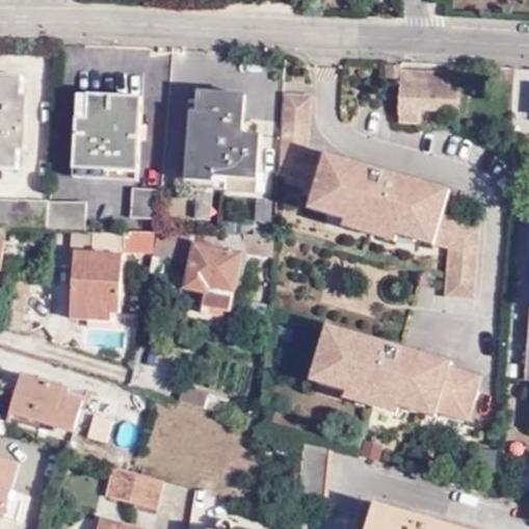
[(400,80),(401,80),(401,64),(390,64),(389,80),(400,80)]
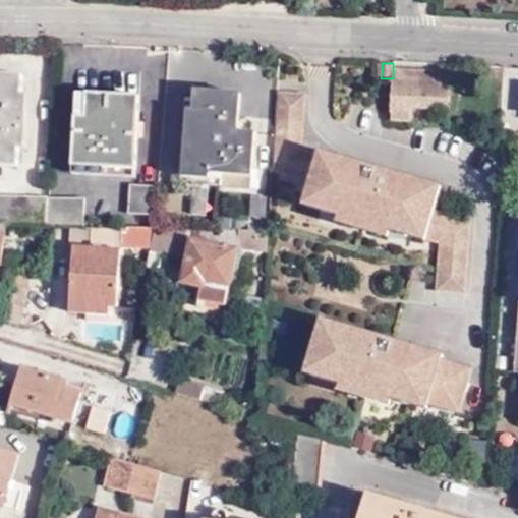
[(404,78),(393,78),(392,78),(390,123),(409,123),(409,108),(448,109),(449,80),(425,79),(425,73),(404,72),(404,78)]
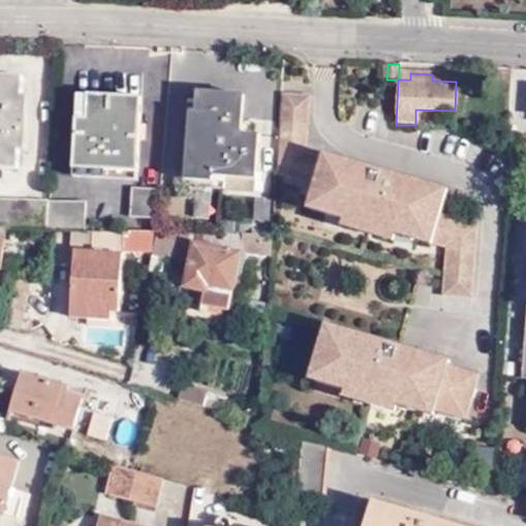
[(26,78),(0,75),(0,171),(19,173),(26,78)]
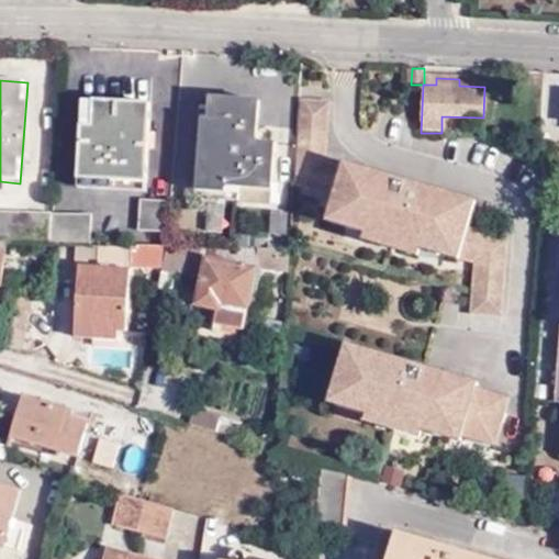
[(328,97),(301,94),(294,180),(335,193),(328,216),(367,230),(365,235),(415,250),(417,242),(472,259),(470,293),(470,311),(502,314),(507,235),(465,223),(472,199),(345,159),(345,163),(324,156),(328,97)]
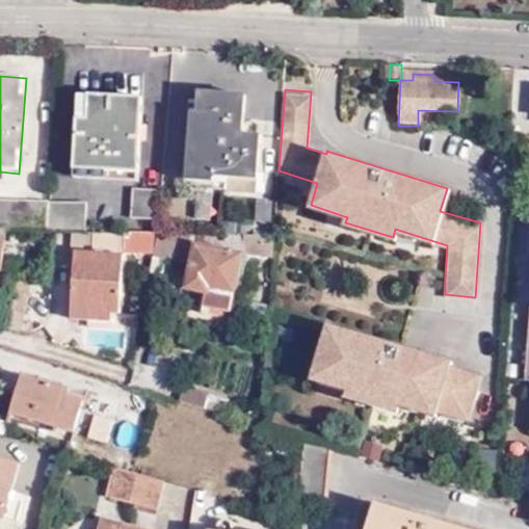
[(246,100),(200,97),(193,179),(257,182),(261,140),(242,139),(246,100)]
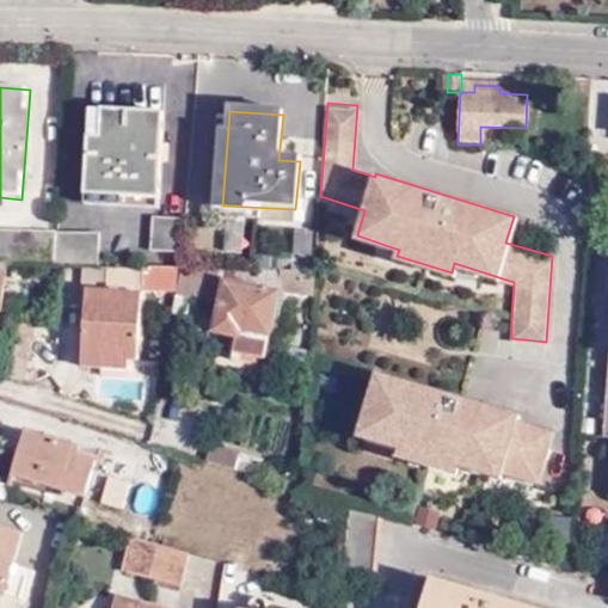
[(164,118),(93,114),(88,200),(159,204),(164,118)]
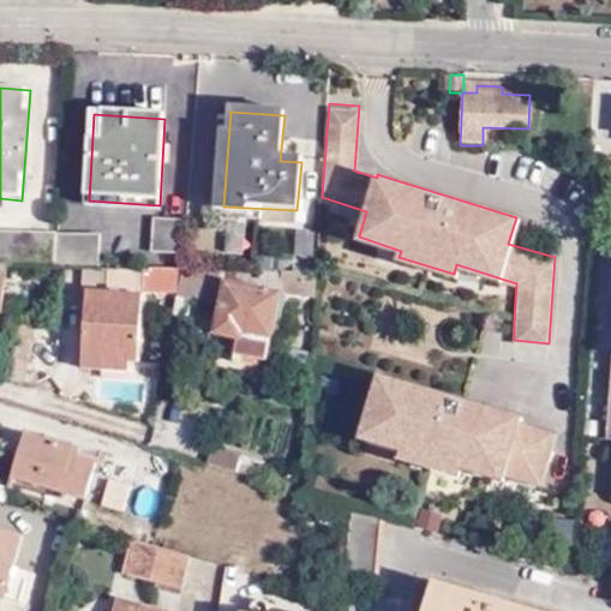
[(88,211),(160,216),(160,205),(89,201),(88,211)]
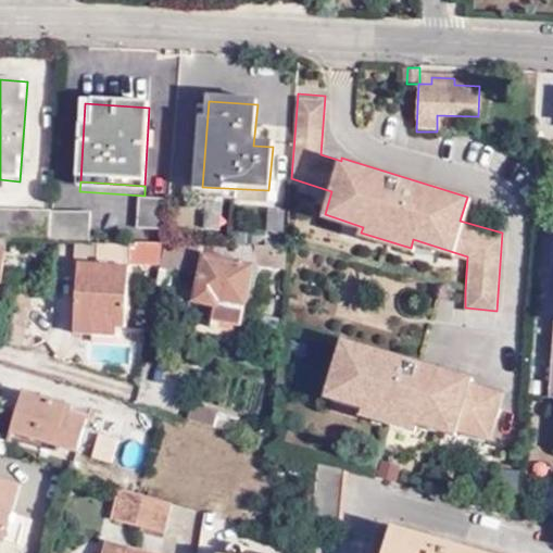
[(0,236),(51,238),(52,208),(0,204),(0,236)]
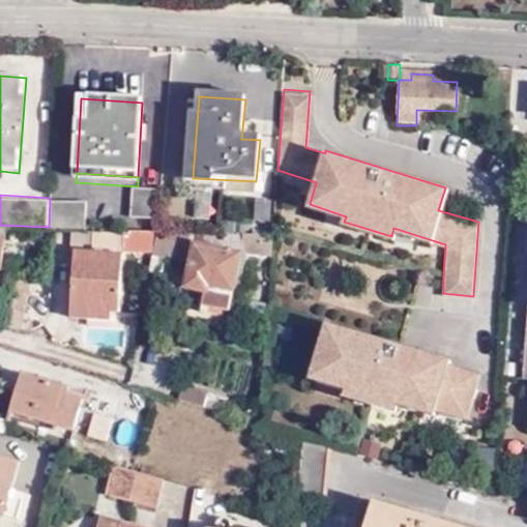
[(130,230),(155,231),(158,196),(134,195),(130,230)]
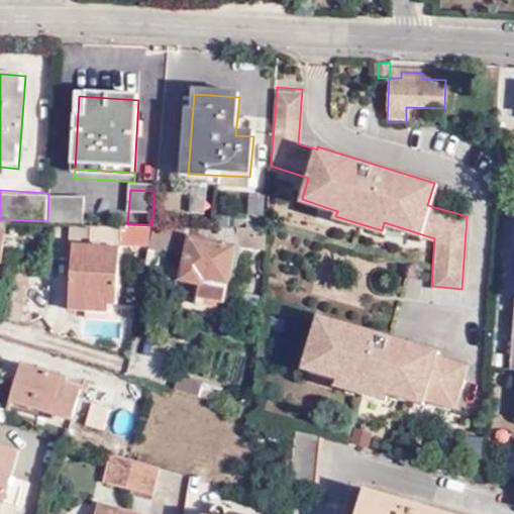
[(260,192),(248,191),(246,214),(258,215),(260,192)]
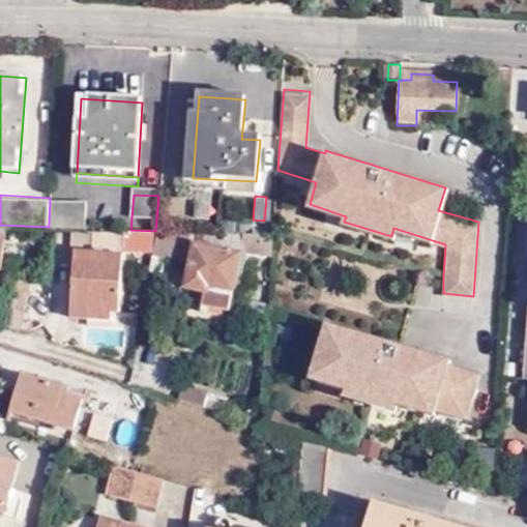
[(116,305),(122,230),(92,229),(91,246),(71,246),(68,298),(87,299),(86,304),(116,305)]
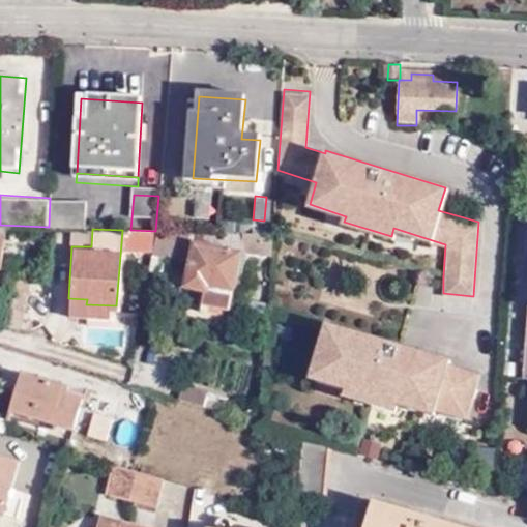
[(184,243),(184,232),(159,231),(154,254),(165,255),(165,245),(184,243)]
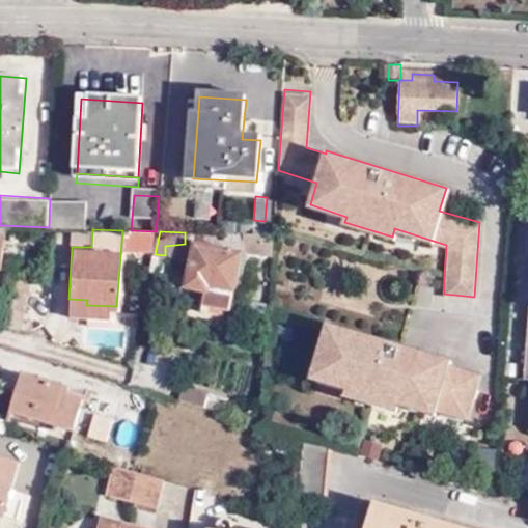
[(239,252),(242,233),(194,232),(185,284),(231,293),(239,252)]
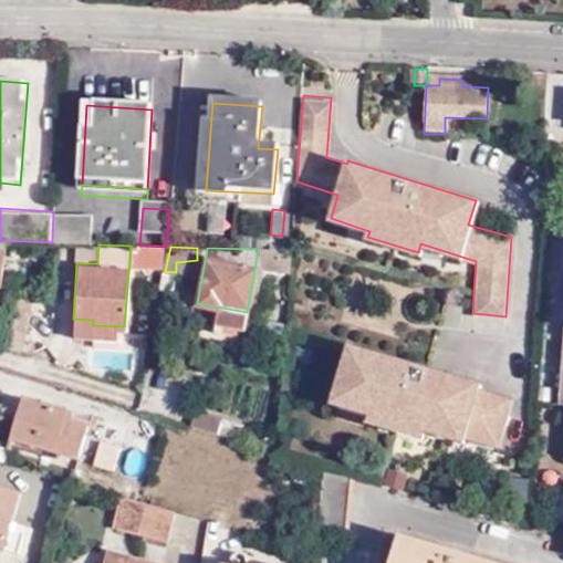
[(254,269),(290,272),(292,249),(258,249),(254,269)]
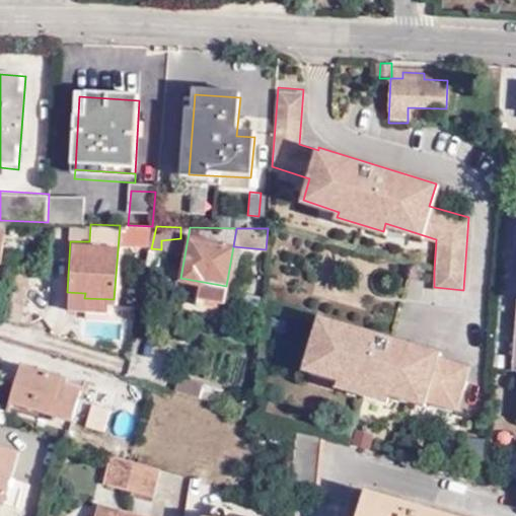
[(67,303),(114,306),(114,299),(84,298),(85,293),(67,292),(67,303)]
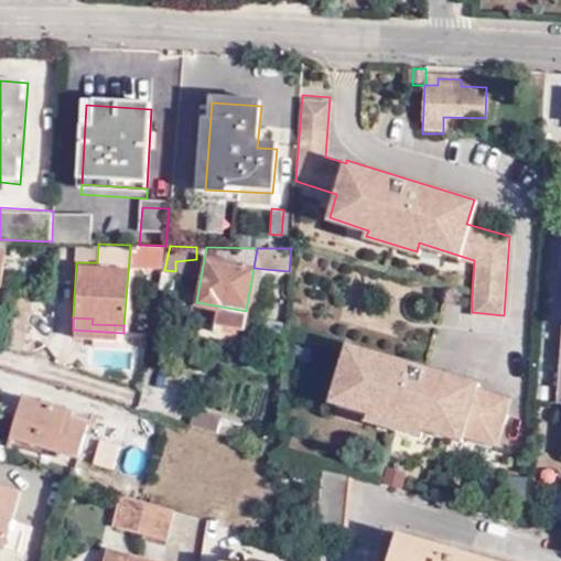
[(475,383),(346,343),(330,399),(368,410),(367,417),(417,432),(419,425),(459,438),(461,432),(493,442),(506,398),(474,387),(475,383)]
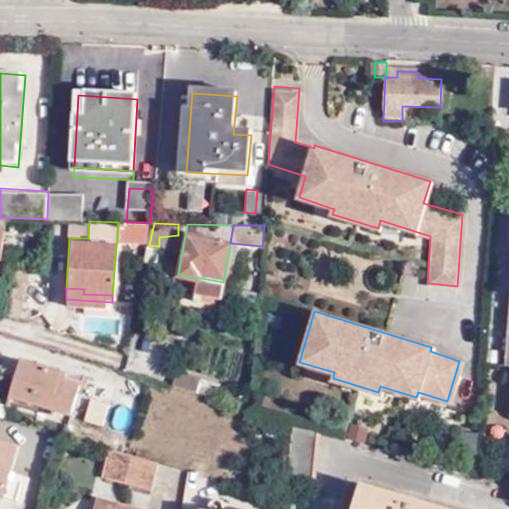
[(66,372),(19,361),(10,394),(70,414),(78,386),(63,382),(66,372)]
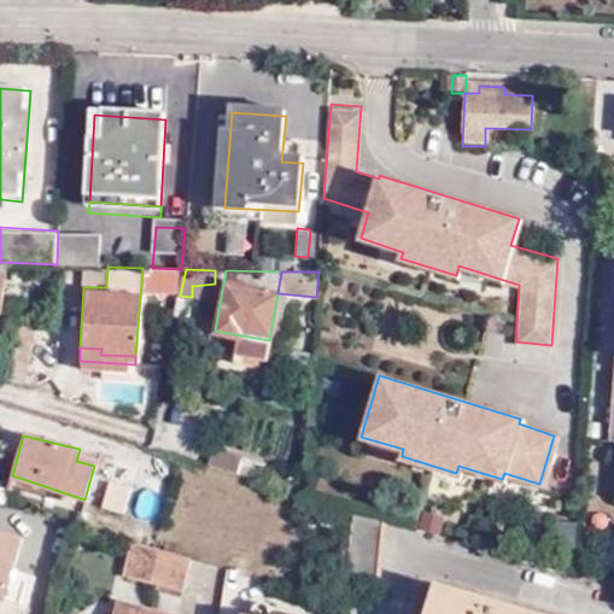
[(210,442),(204,462),(233,471),(238,457),(240,450),(210,442)]
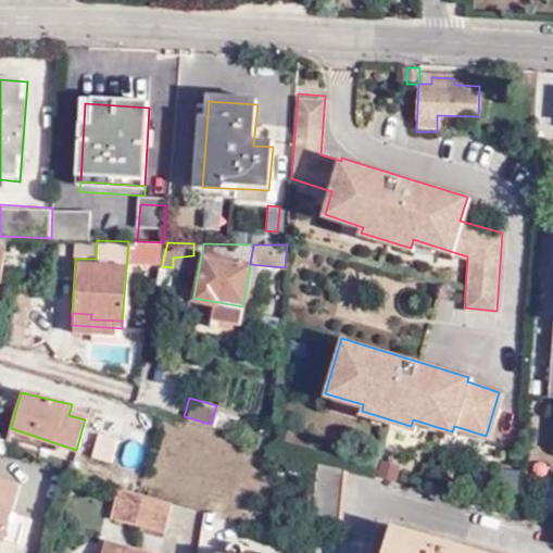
[(214,412),(210,424),(222,428),(225,415),(214,412)]
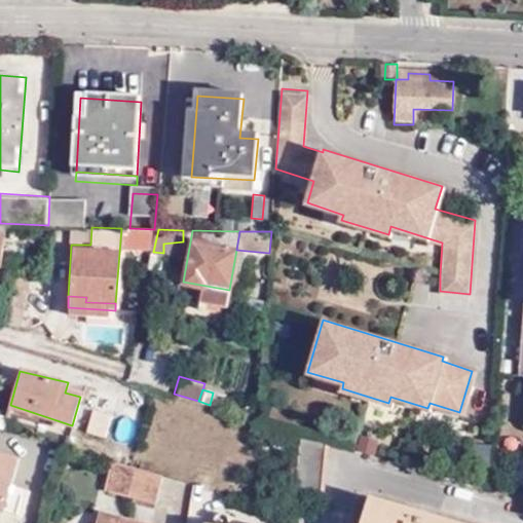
[(213,393),(210,405),(221,408),(225,397),(213,393)]
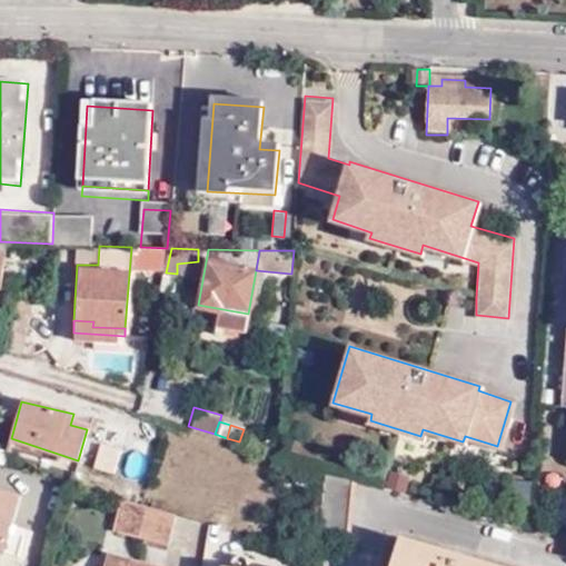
[(119,448),(99,442),(91,465),(111,473),(119,448)]
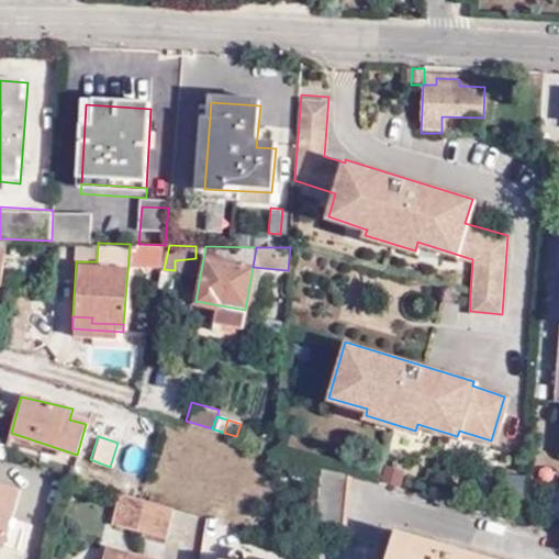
[(343,533),(351,470),(321,461),(313,528),(343,533)]
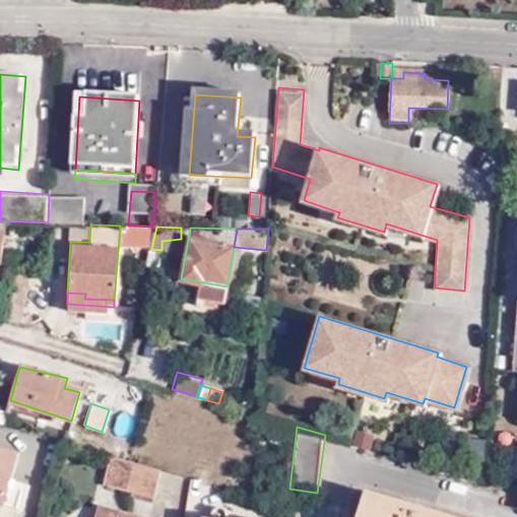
[(0,498),(18,504),(23,483),(7,479),(16,448),(0,443),(0,498)]
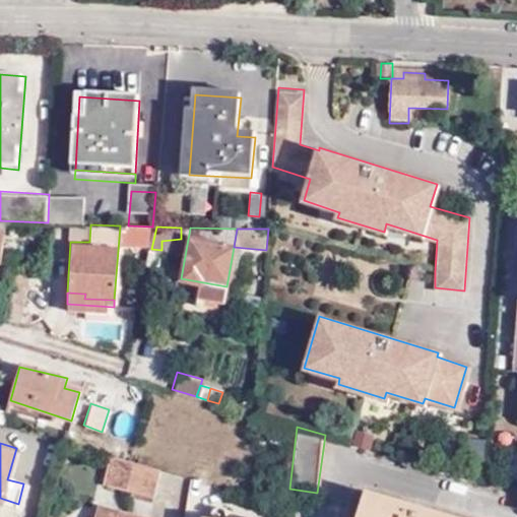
[(156,497),(165,470),(113,455),(106,483),(156,497)]
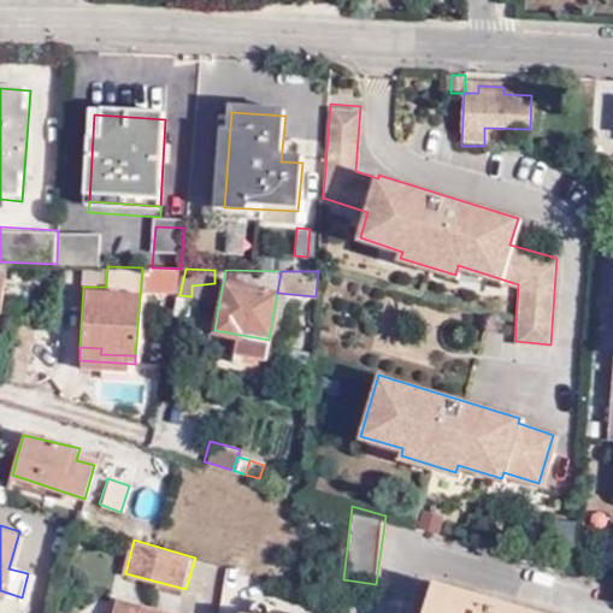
[(248,578),(225,575),(217,612),(234,612),(236,606),(242,607),(248,578)]
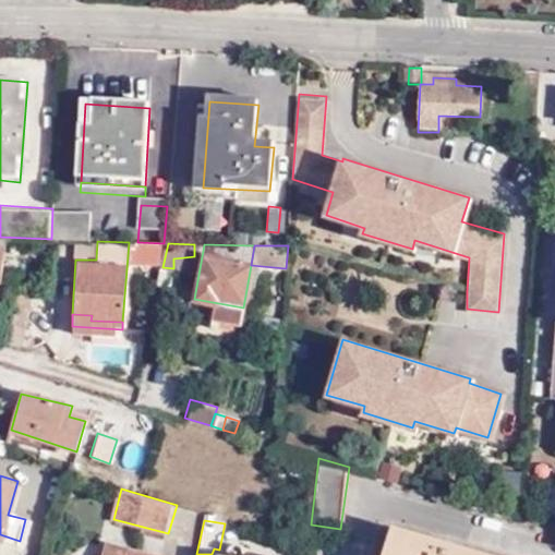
[(491,554),(391,522),(381,554),(491,554)]
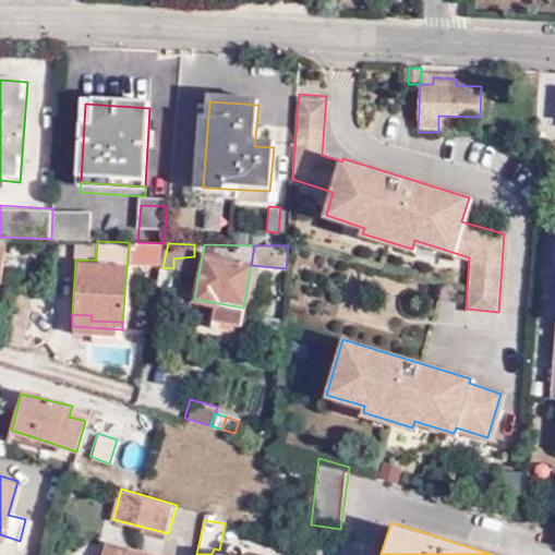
[(104,554),(158,554),(107,542),(104,554)]
